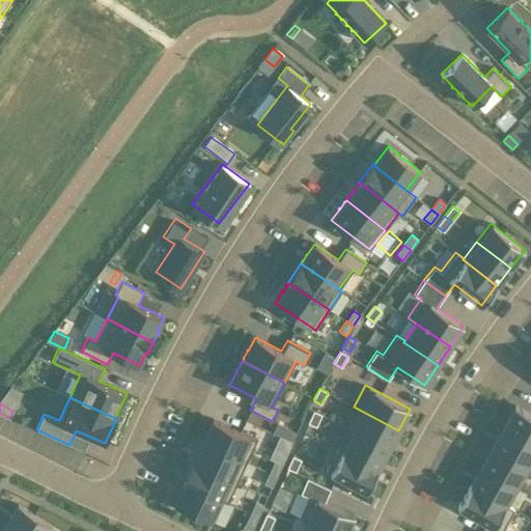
[(530,443),(530,414),(514,406),(502,426),(530,443)]
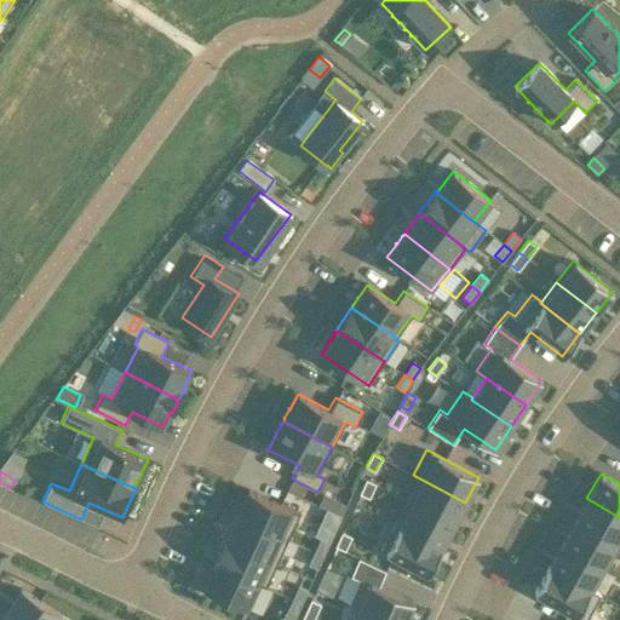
[(465,503),(413,475),(401,498),(453,526),(465,503)]
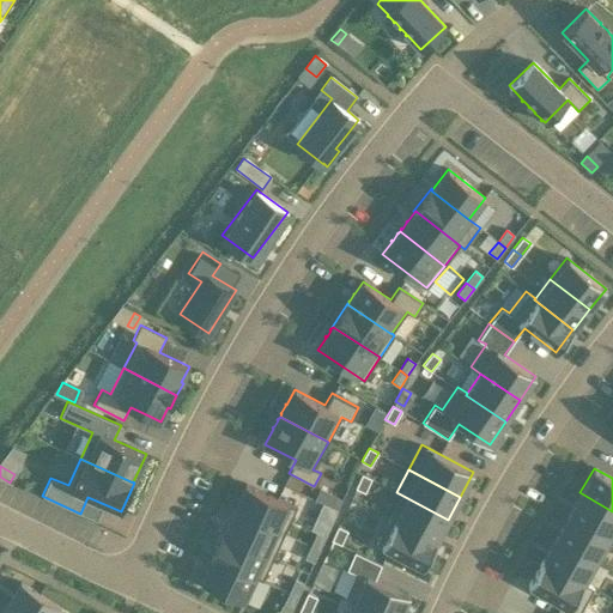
[(362,474),(356,489),(365,492),(371,479),(362,474)]
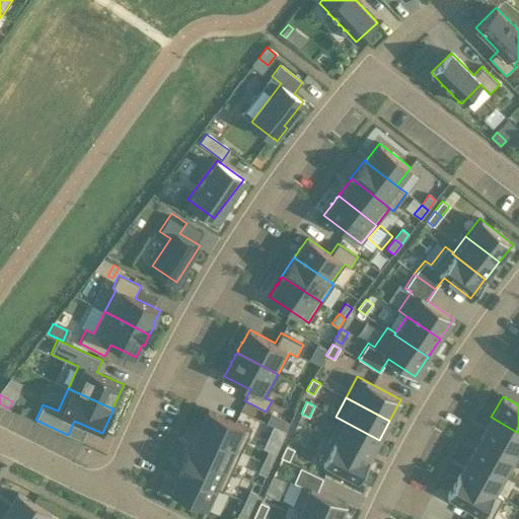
[(199,430),(198,432),(240,451),(250,430),(208,410),(203,422),(202,421),(201,422),(202,423),(199,428),(198,429),(199,430)]
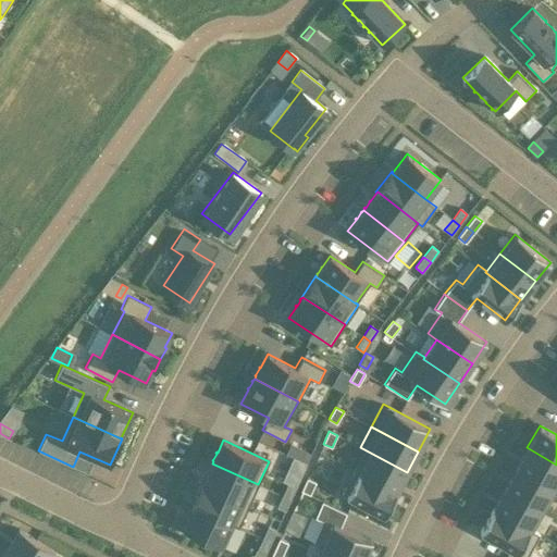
[(397,492),(407,472),(360,447),(349,468),(396,493),(397,492)]
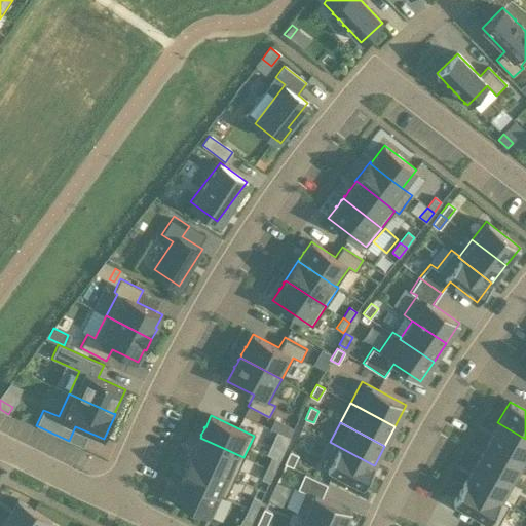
[(522,462),(525,454),(525,439),(497,422),(487,442),(522,462)]
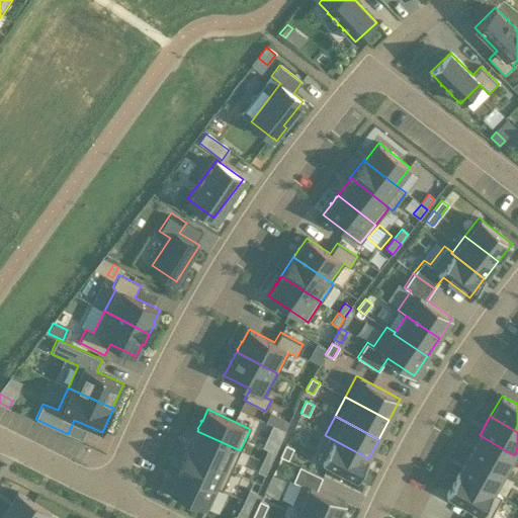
[(284,431),(274,427),(265,447),(275,452),(284,431)]
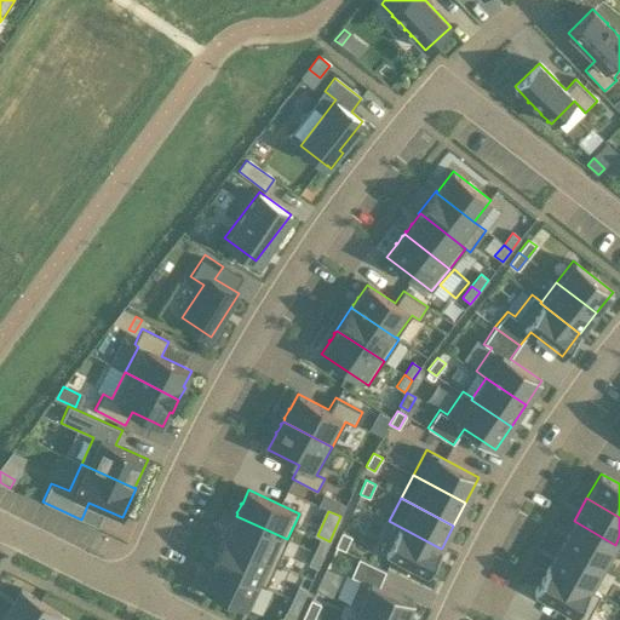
[(287,539),(236,516),(235,518),(234,517),(234,518),(235,520),(231,526),(230,526),(230,527),(230,528),(225,539),(276,563),(287,539)]
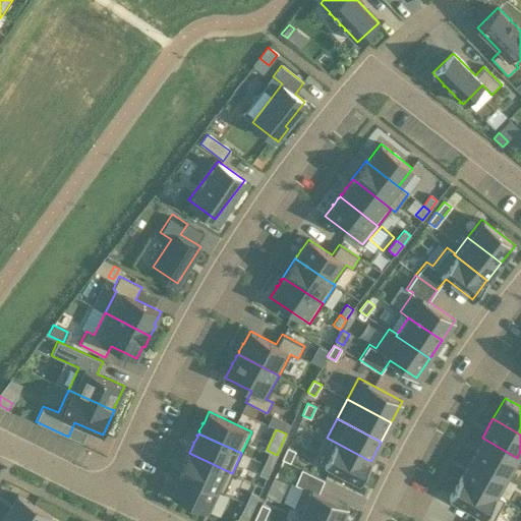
[(359,482),(370,461),(327,438),(315,459),(359,482)]
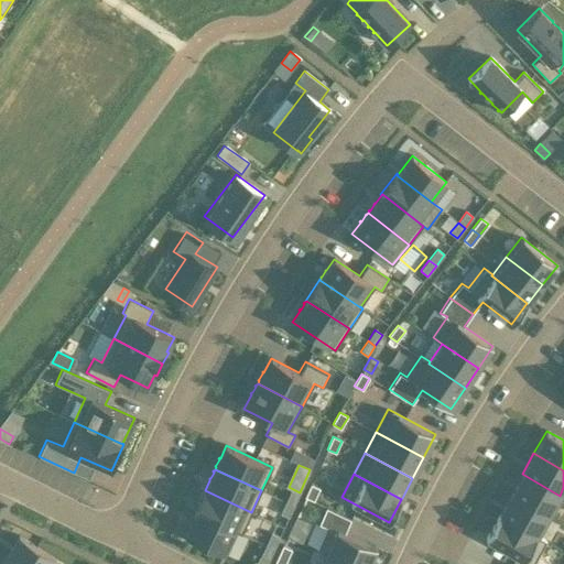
[(510,495),(549,516),(560,496),(522,474),(510,495)]
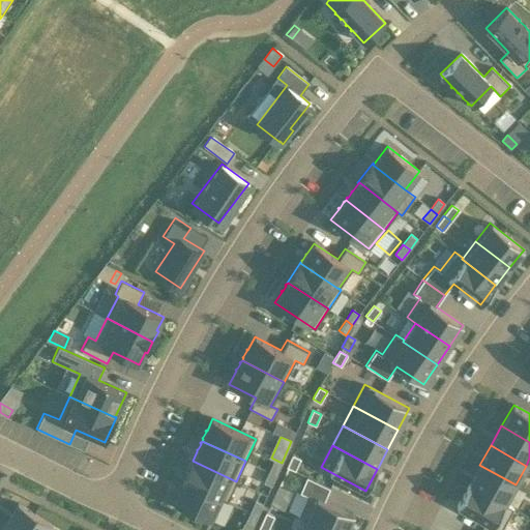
[(293,451),(288,464),(296,467),(301,455),(293,451)]
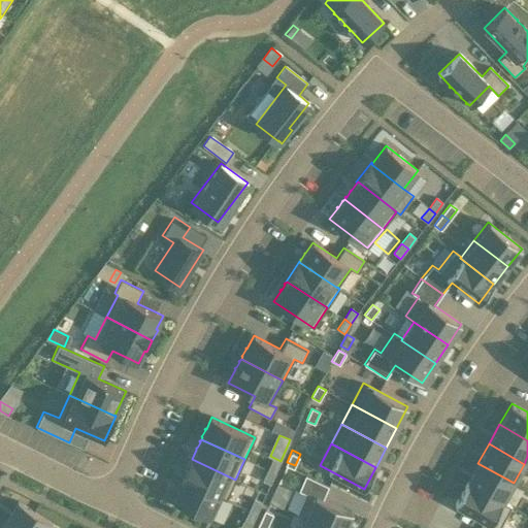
[(220,497),(226,500),(235,480),(192,459),(191,458),(180,481),(183,481),(183,480),(220,497)]
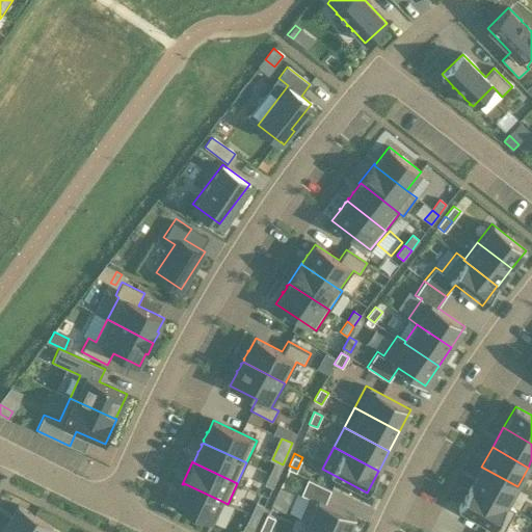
[(269,473),(277,477),(283,466),(274,461),(269,473)]
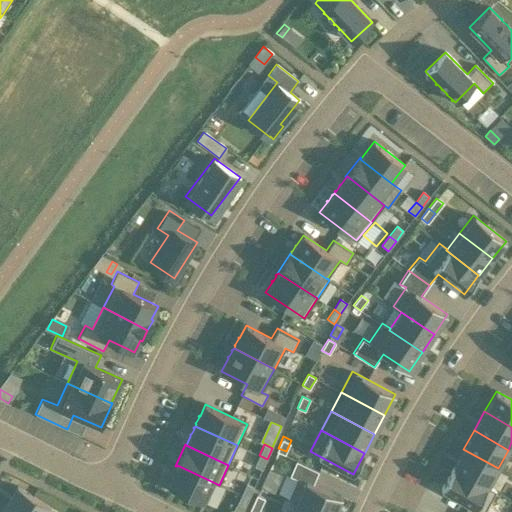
[(487,486),(498,468),(463,449),(453,467),(452,468),(487,487),(487,486)]
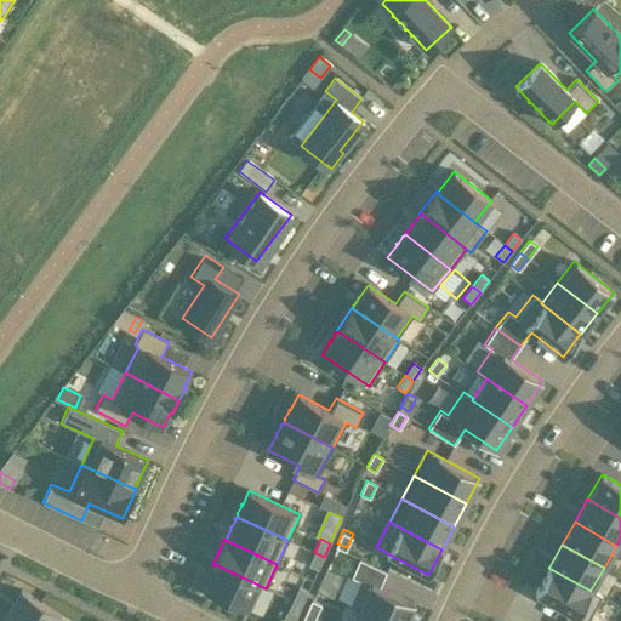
[(318,570),(324,557),(314,552),(308,565),(317,569),(318,570)]
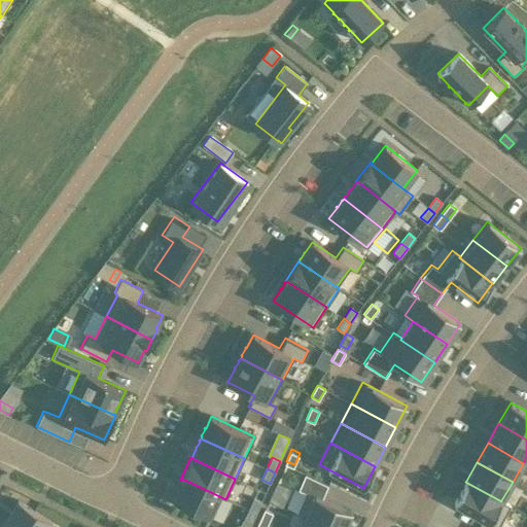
[(306,518),(327,526),(345,526),(352,511),(322,498),(327,485),(304,475),(297,490),(305,493),(295,516),(305,520),(306,518)]
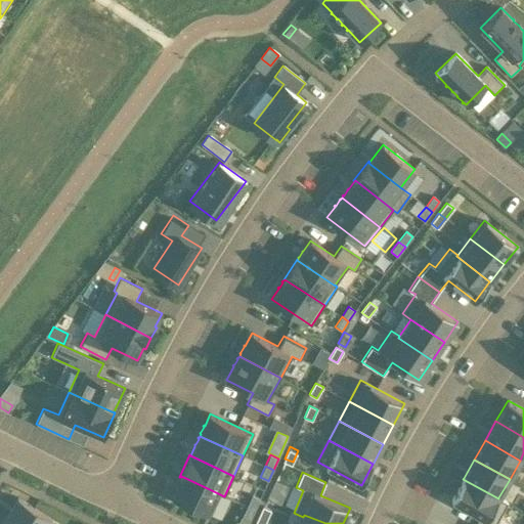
[(209,514),(218,493),(181,476),(181,477),(177,486),(176,486),(175,487),(176,487),(173,493),(172,494),(173,494),(172,497),(209,514)]
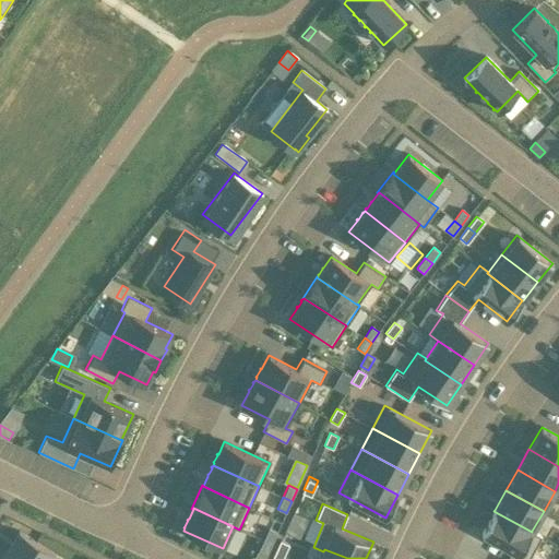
[(507,558),(530,558),(528,558),(542,536),(532,531),(532,532),(494,511),(482,534),(512,550),(507,558)]
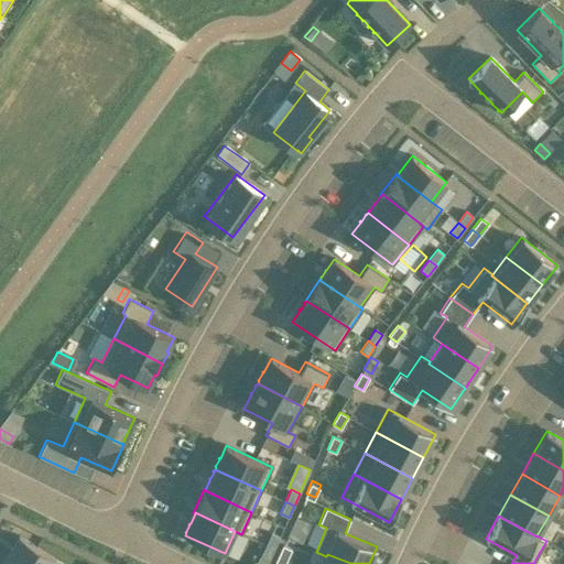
[(266,544),(274,549),(280,537),(271,533),(266,544)]
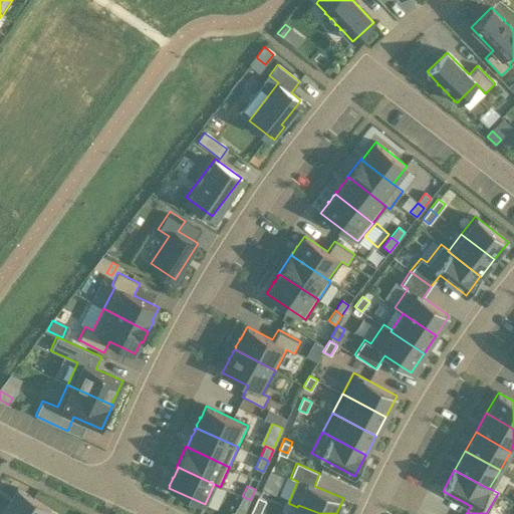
[(16,491),(5,508),(13,513),(47,513),(49,513),(16,491)]
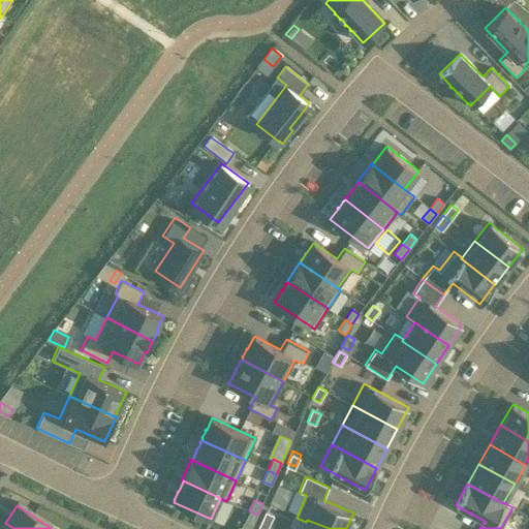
[(252,526),(257,515),(249,510),(244,523),(252,526)]
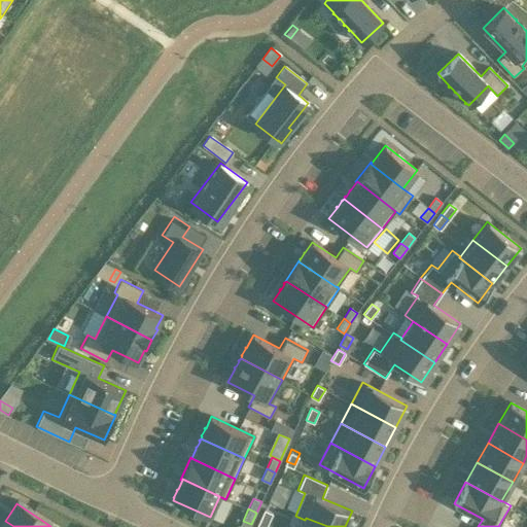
[(264,510),(258,522),(267,525),(272,514),(264,510)]
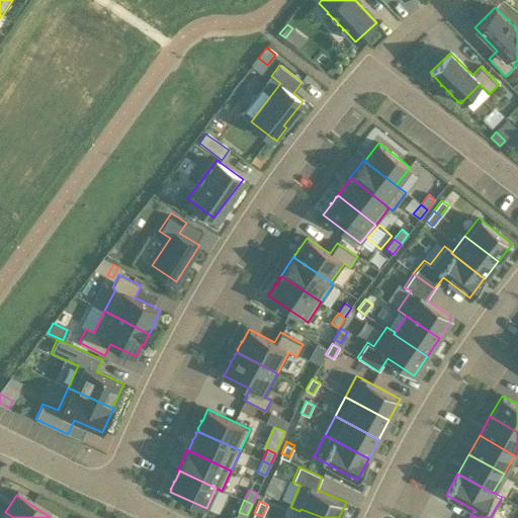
[(322,517),(300,509),(299,511),(295,517),(322,517)]
